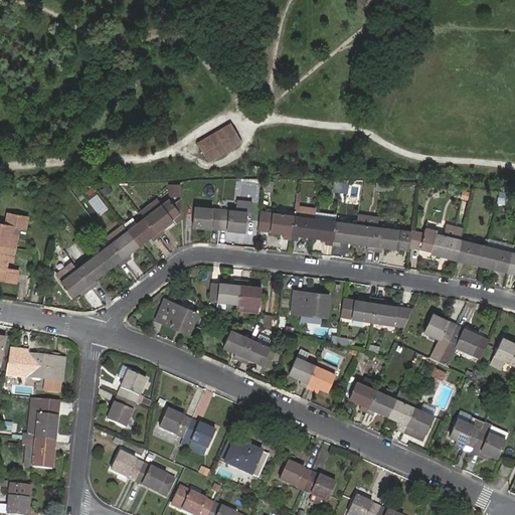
[(209,161),(242,142),(230,122),(197,141),(209,161)]
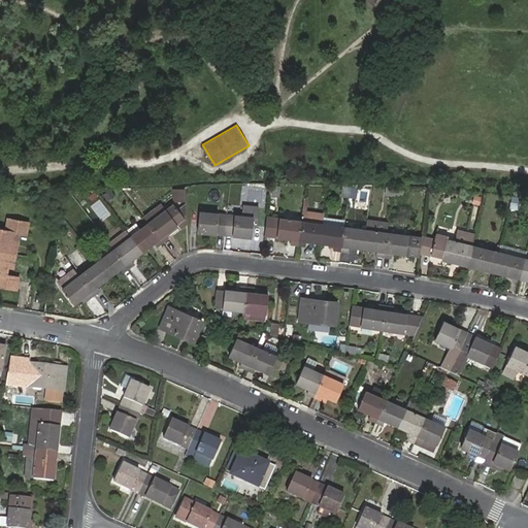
[(272,186),(271,196),(279,196),(281,187),(272,186)]
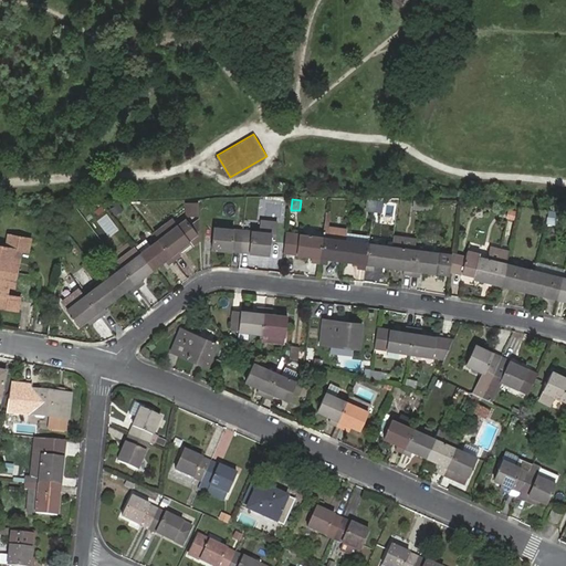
[(375,212),(377,200),(367,199),(366,211),(375,212)]
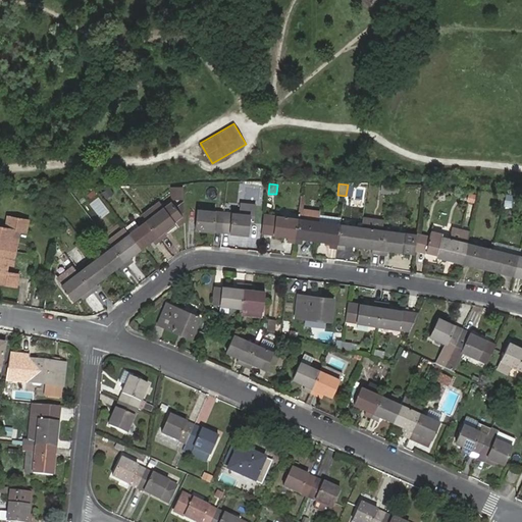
[(354,186),(348,185),(346,196),(352,197),(354,186)]
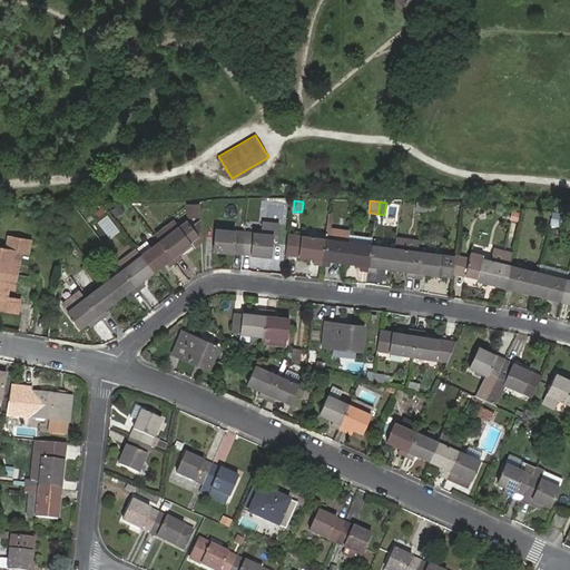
[(424,212),(425,204),(418,203),(416,210),(424,212)]
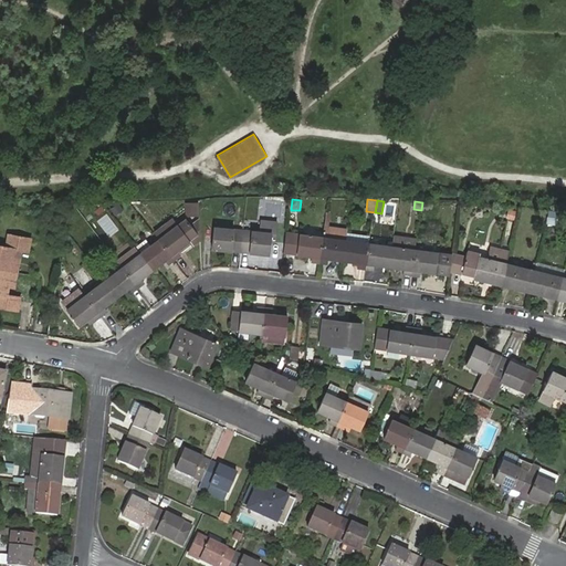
[(435,203),(422,202),(421,210),(433,212),(435,203)]
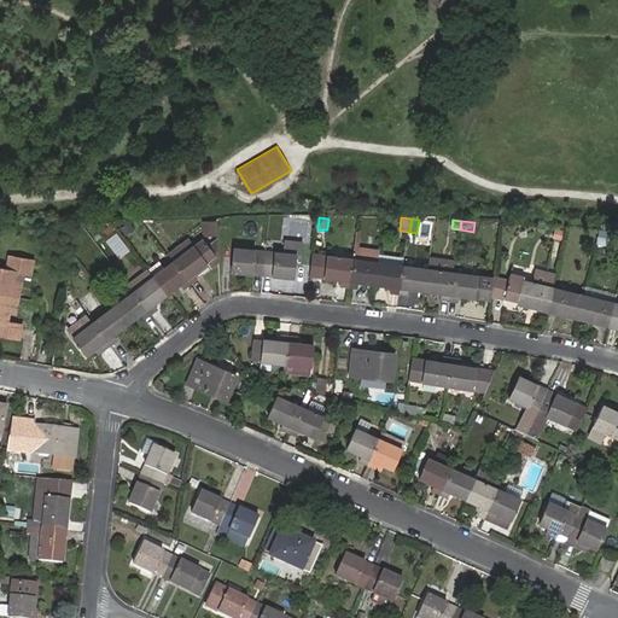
[(216,237),(216,222),(208,222),(203,222),(204,237),(216,237)]
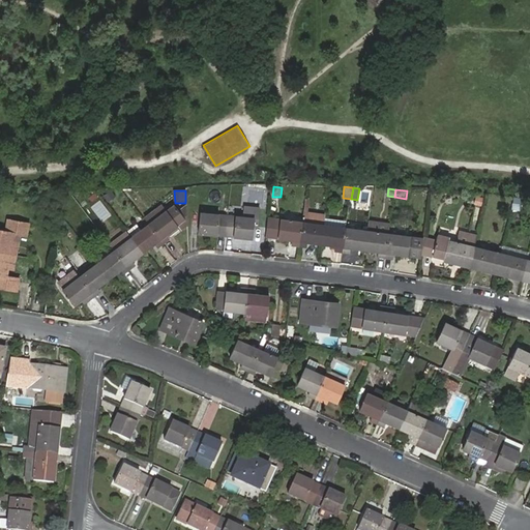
[(83,197),(79,200),(84,206),(87,203),(83,197)]
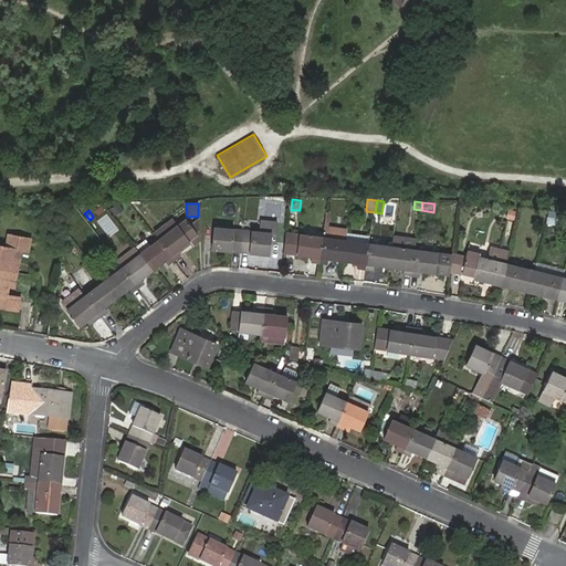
[(156,232),(160,239),(178,226),(174,219),(156,232)]
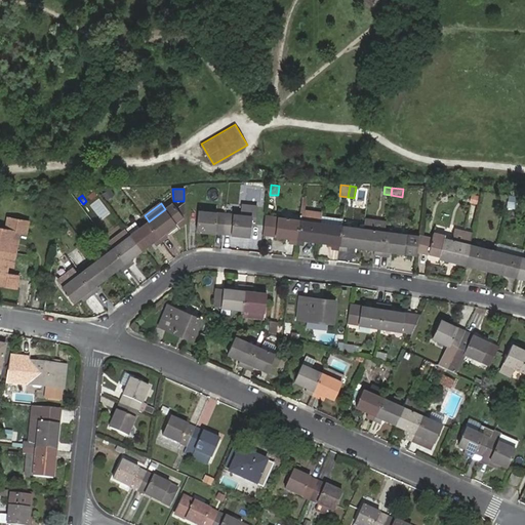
[(149,221),(162,241),(169,237),(166,233),(176,226),(179,228),(185,225),(185,217),(173,203),(165,209),(149,221)]
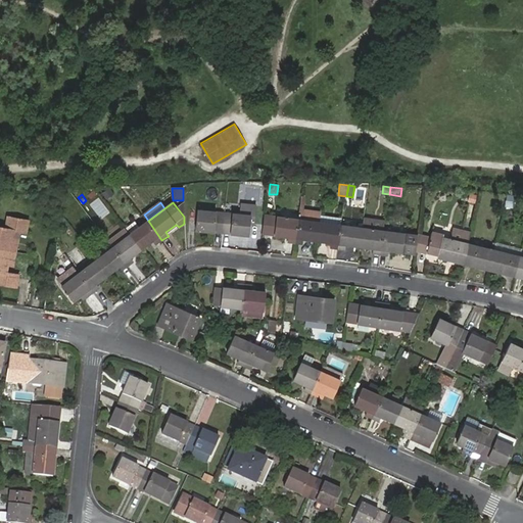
[(240,204),(239,215),(250,216),(250,224),(254,224),(256,206),(240,204)]
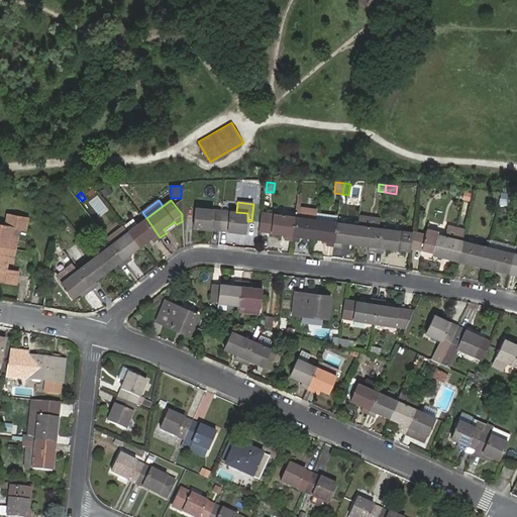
[(302,204),(297,203),(298,204),(296,217),(292,240),(300,241),(301,236),(313,238),(316,219),(317,209),(301,207),(302,204)]
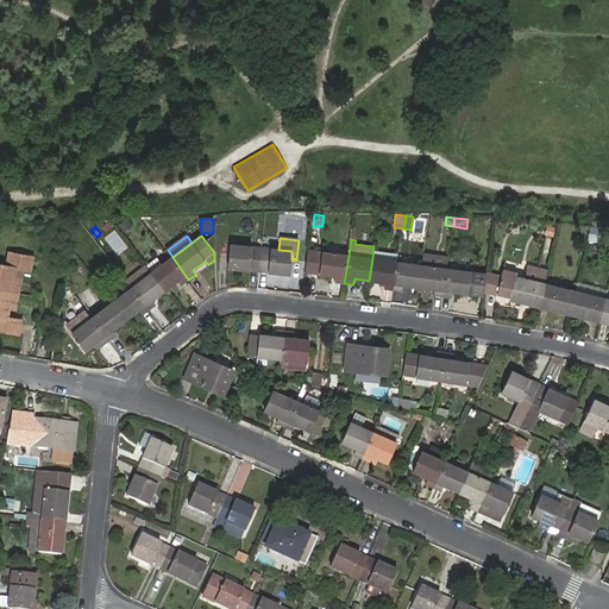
[(258,272),(262,249),(231,245),(228,269),(258,272)]
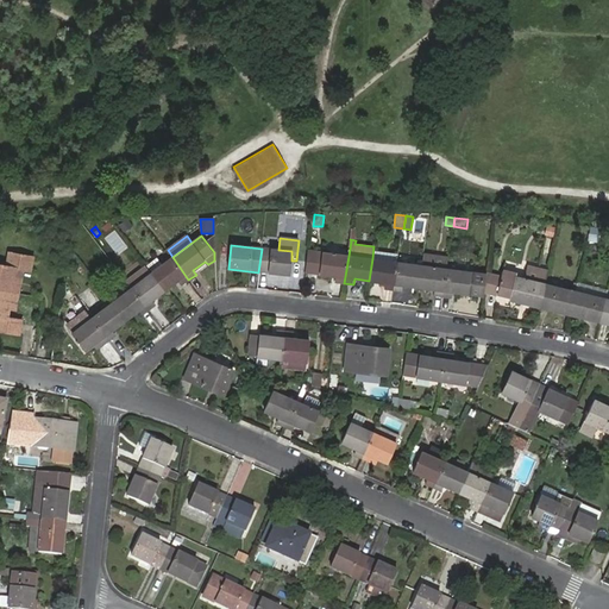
[(278,250),(262,249),(258,272),(290,275),(292,261),(292,251),(278,250)]
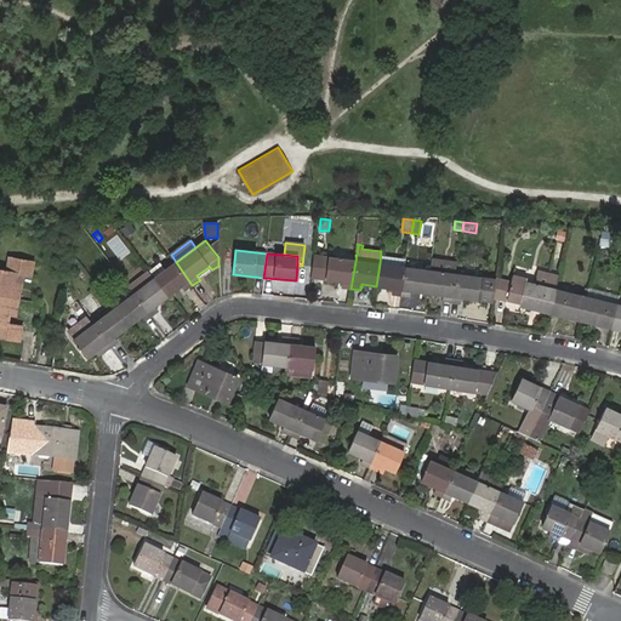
[(351,289),(355,261),(329,257),(318,255),(315,278),(343,281),(342,288),(351,289)]
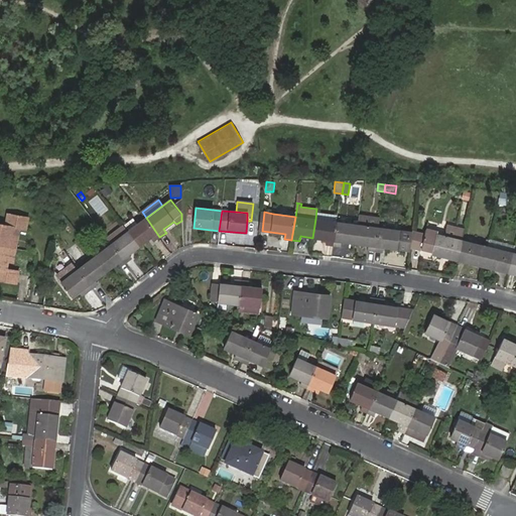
[(0,225),(0,248),(8,250),(11,235),(12,227),(25,229),(27,218),(8,215),(5,226),(0,225)]
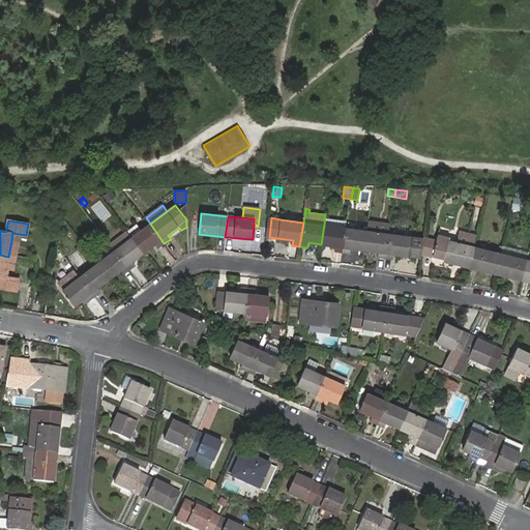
[(390,224),(369,221),(367,231),(363,251),(379,253),(378,257),(385,258),(389,234),(390,224)]
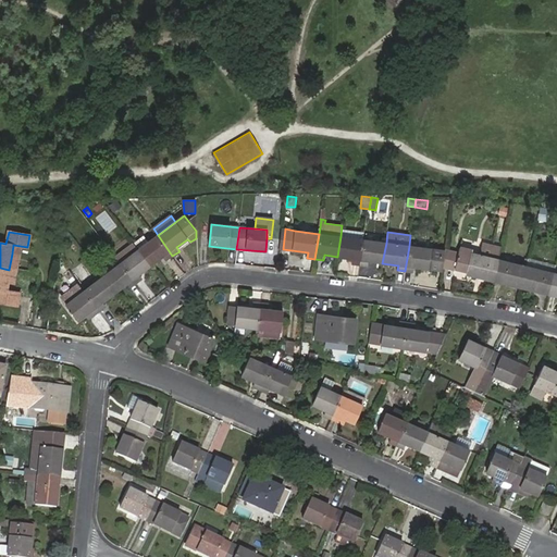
[(158,235),(138,249),(151,267),(163,258),(165,261),(172,256),(158,235)]
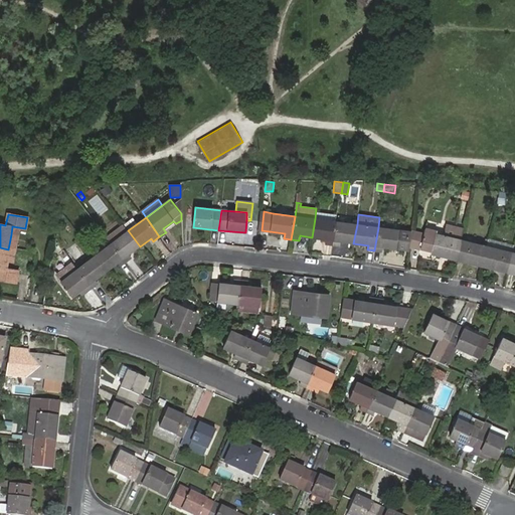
[(315,218),(312,237),(326,239),(325,244),(332,245),(336,221),(315,218)]
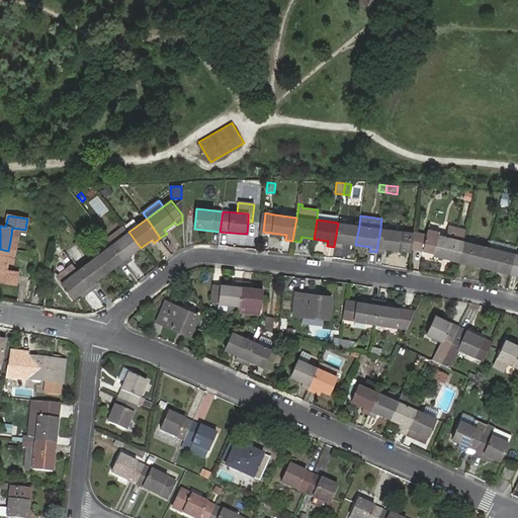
[(359,226),(338,223),(334,247),(342,248),(343,243),(355,245),(359,226)]
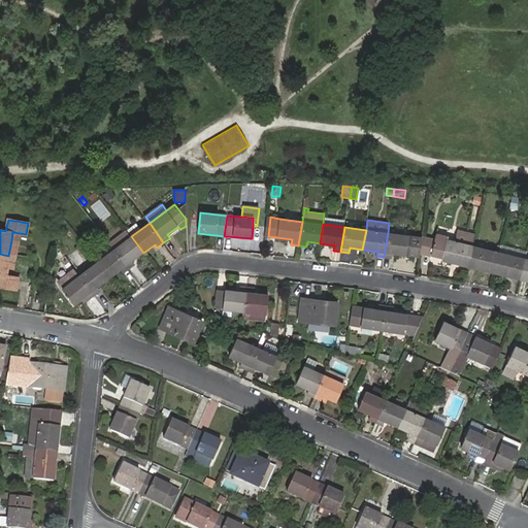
[(455,241),(465,244),(468,232),(458,229),(455,241)]
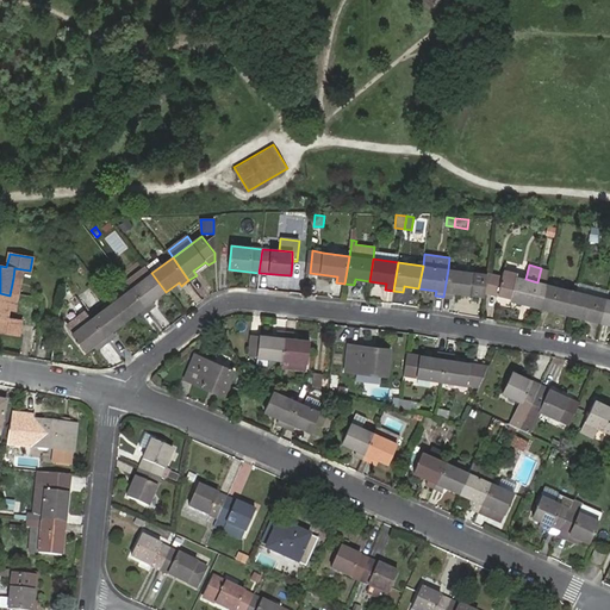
[(547,284),(551,271),(541,268),(537,282),(526,279),(518,277),(518,274),(504,271),(503,279),(489,275),(486,294),(498,297),(498,294),(511,297),(511,300),(541,307),(547,284)]
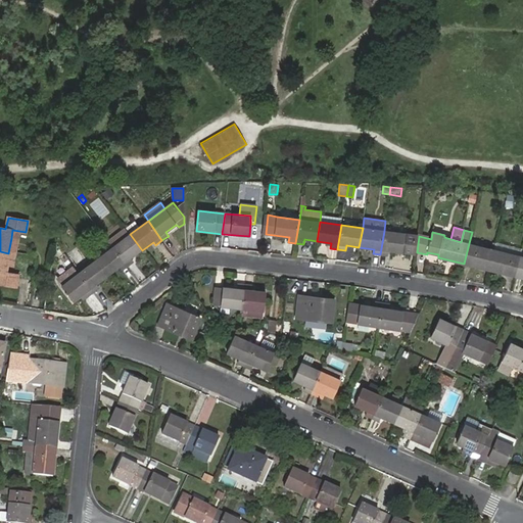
[(417,255),(419,236),(407,234),(384,231),(380,254),(388,255),(389,251),(417,255)]
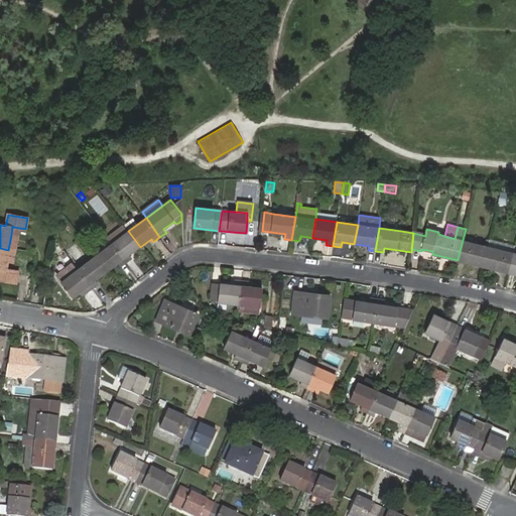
[(128,231),(111,244),(126,263),(132,259),(129,255),(140,247),(128,231)]
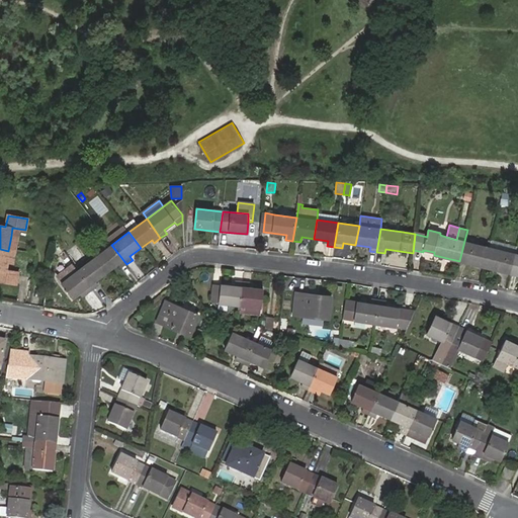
[(8,251),(15,252),(18,238),(11,236),(8,251)]
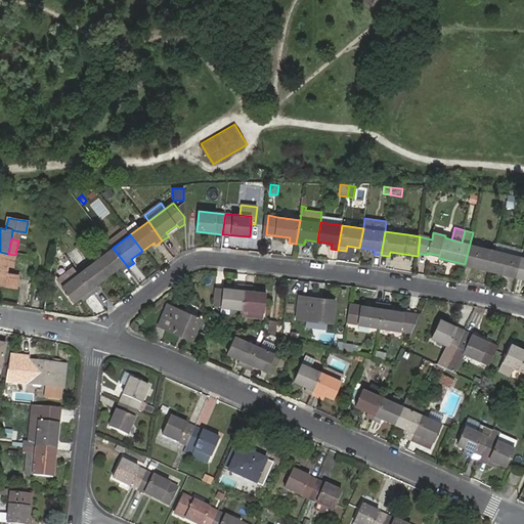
[(465,264),(491,270),(496,251),(470,244),(465,264)]
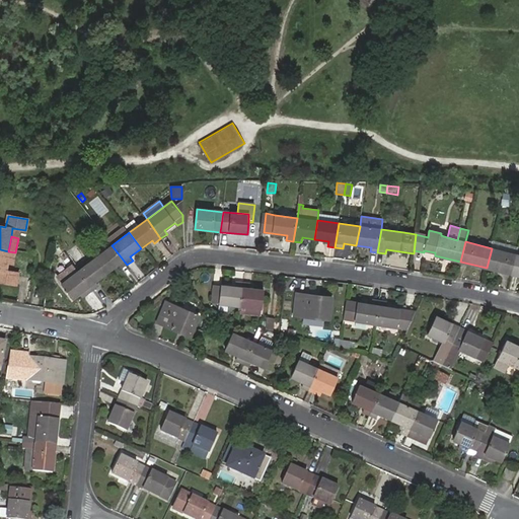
[(517,254),(518,248),(493,241),(492,248),(487,268),(512,274),(517,254)]
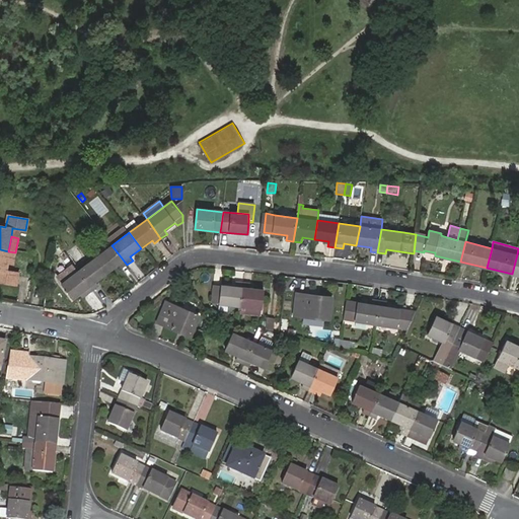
[(127,265),(112,245),(95,258),(106,274),(118,266),(121,269),(127,265)]
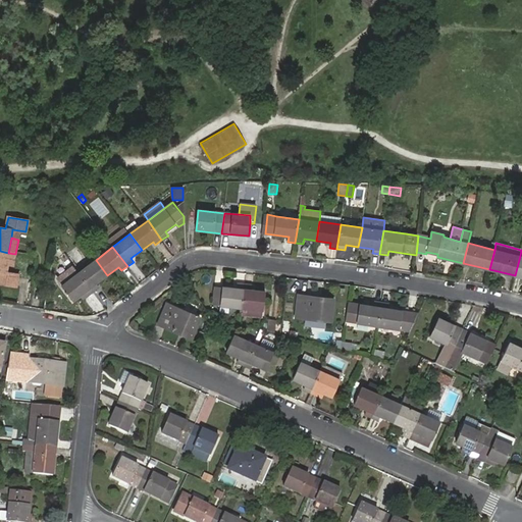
[(8,253),(0,251),(0,284),(16,289),(18,276),(5,272),(6,264),(8,253)]
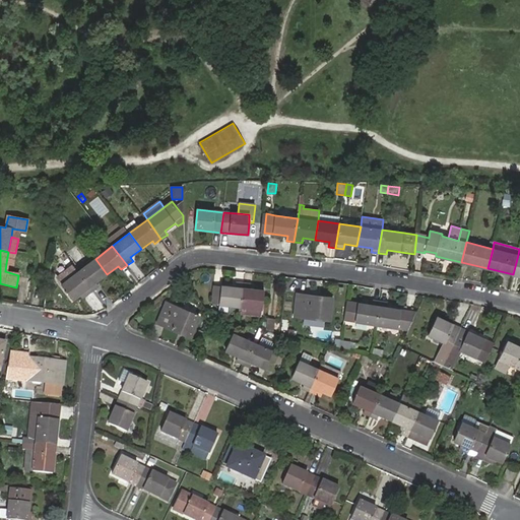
[(13,264),(15,253),(8,252),(6,263),(13,264)]
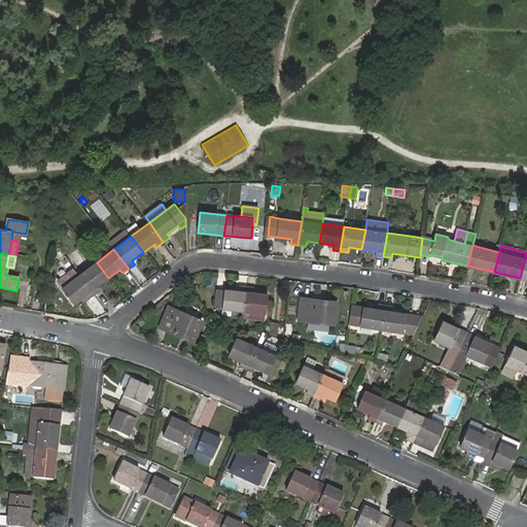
[(97,262),(79,275),(95,294),(100,290),(98,286),(108,278),(97,262)]
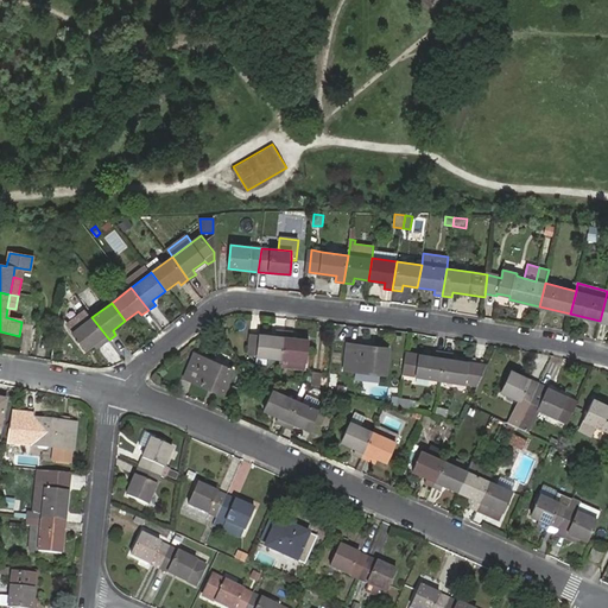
[(92,317),(88,312),(78,320),(81,324),(92,317)]
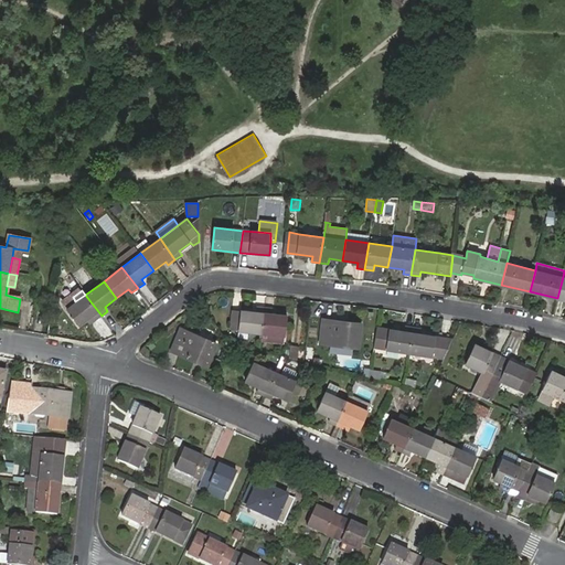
[(75,301),(73,297),(63,305),(80,326),(88,319),(91,317),(95,321),(102,316),(85,295),(75,301)]
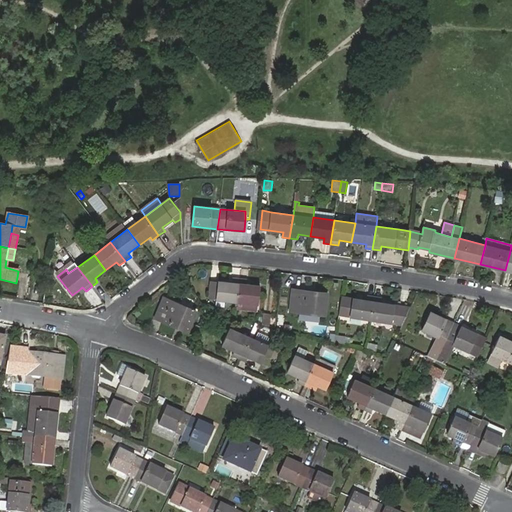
[(216,300),(238,303),(240,279),(233,278),(232,283),(218,281),(216,300)]
